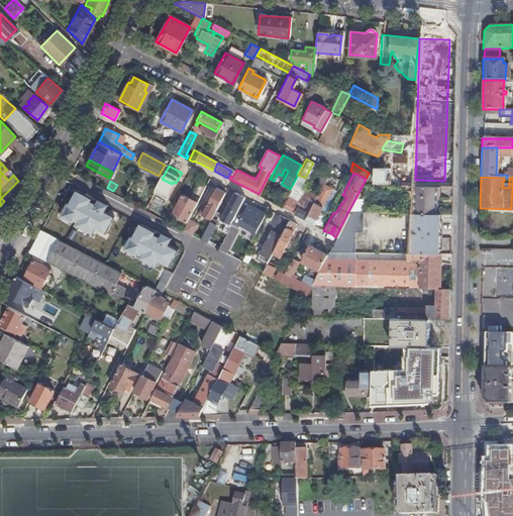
[(192,191),(200,195),(205,185),(197,181),(192,191)]
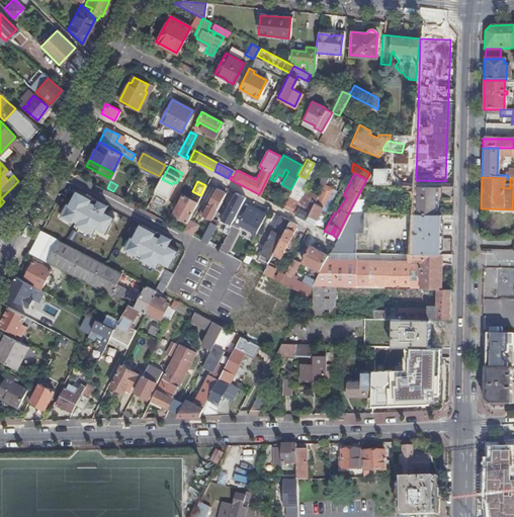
[(317,195),(319,191),(303,183),(301,188),(304,190),(305,189),(317,195)]
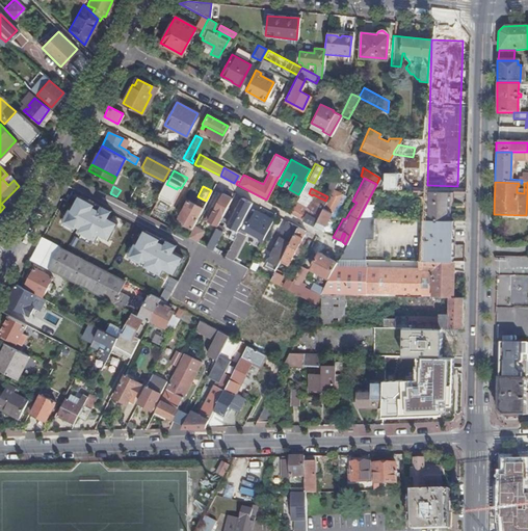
[(312,195),(309,193),(301,189),(298,194),(294,202),(296,203),(306,208),(312,195)]
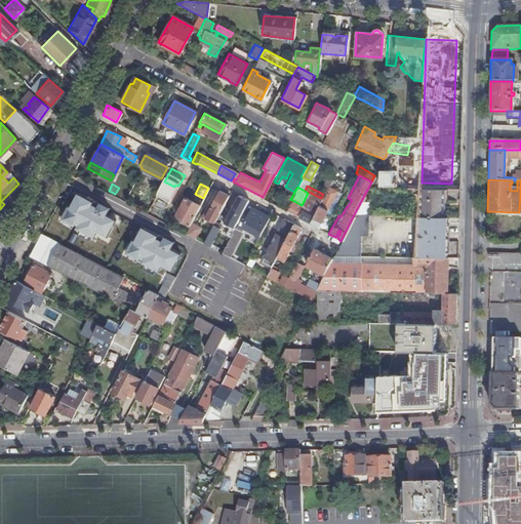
[(335,191),(327,187),(323,194),(321,198),(311,217),(319,222),(335,191)]
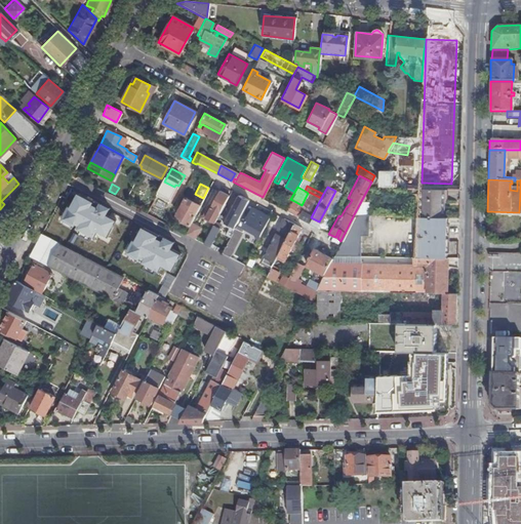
[(442,216),(443,189),(419,189),(418,216),(442,216)]
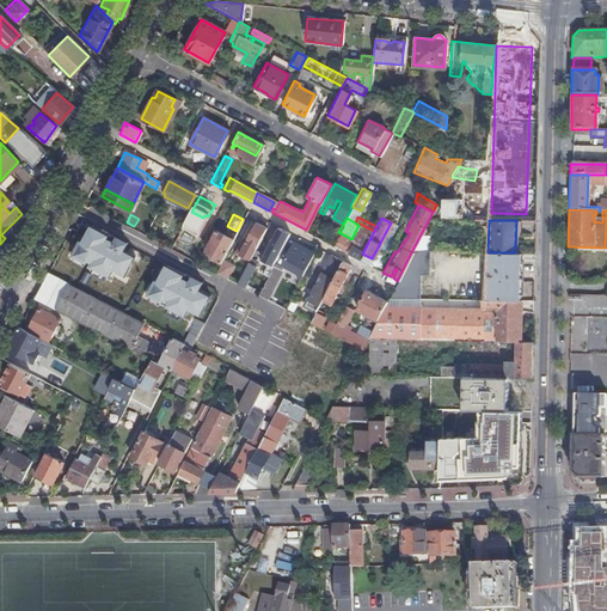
[(247,262),(265,228),(256,222),(245,242),(243,239),(235,254),(239,255),(240,254),(246,257),(244,260),(247,262)]
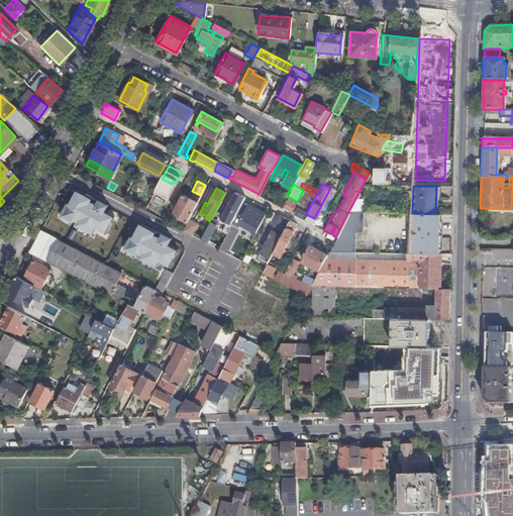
[(303,220),(306,214),(316,195),(304,189),(303,190),(297,202),(288,197),(283,206),(292,211),(293,208),(295,209),(293,214),(303,220)]
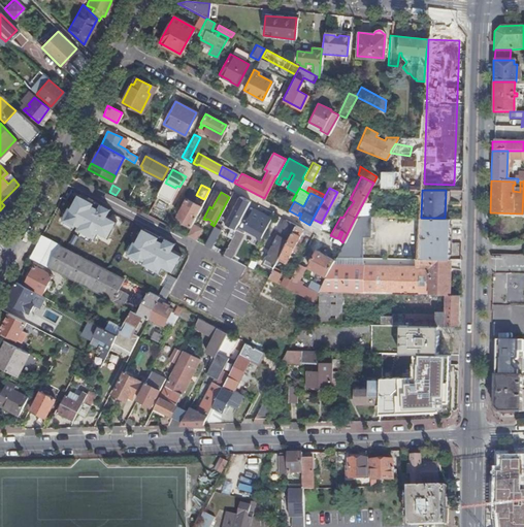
[(93,203),(76,194),(62,222),(73,227),(74,225),(78,227),(76,230),(93,239),(96,233),(106,238),(116,221),(106,216),(109,209),(99,203),(96,208),(92,205),(93,203)]
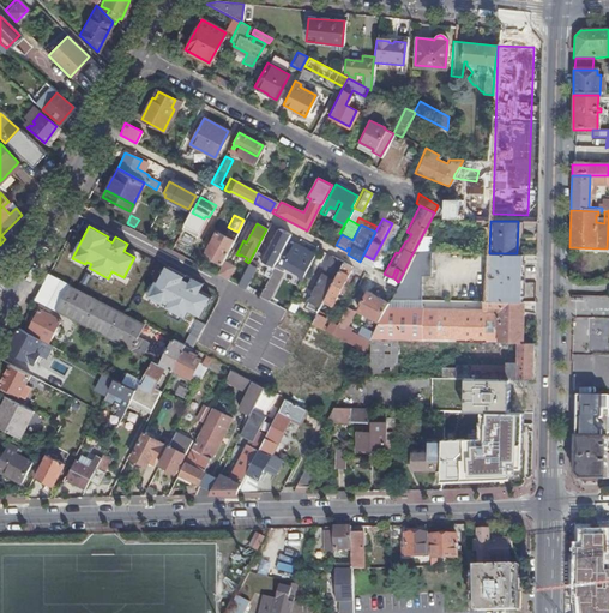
[(275,260),(276,260),(289,234),(282,230),(277,227),(264,254),(265,254),(260,263),(271,268),(275,260)]
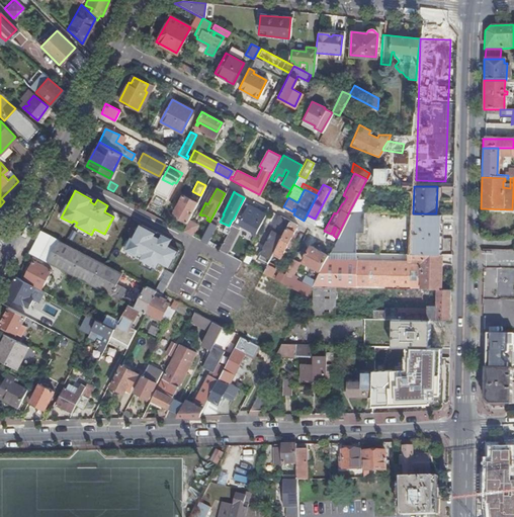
[(186,222),(187,220),(196,202),(182,194),(171,213),(186,222)]
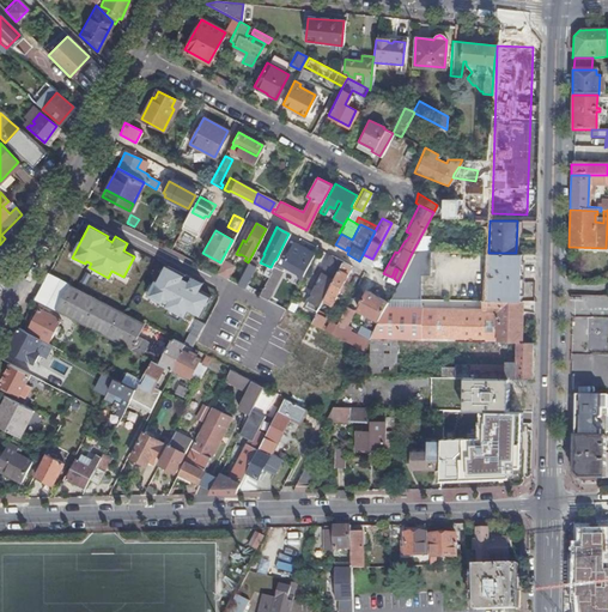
[(324,242),(333,247),(336,237),(329,234),(324,242)]
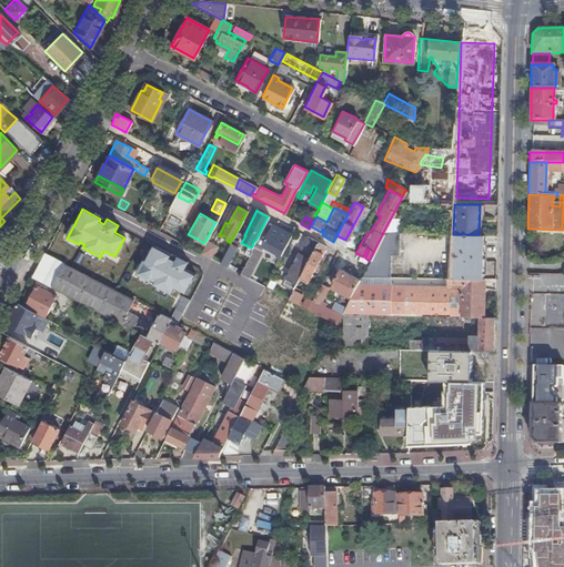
[(280,254),(290,235),(271,225),(261,244),(280,254)]
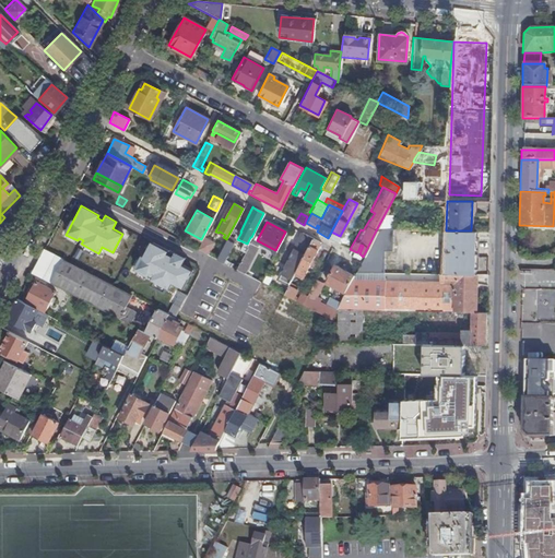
[(391,229),(377,228),(363,257),(355,272),(382,272),(382,250),(391,250),(391,229)]
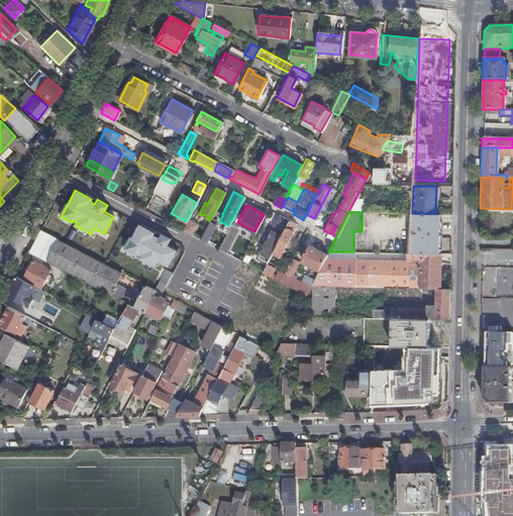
[(438,253),(438,213),(435,213),(412,213),(410,252),(438,253)]
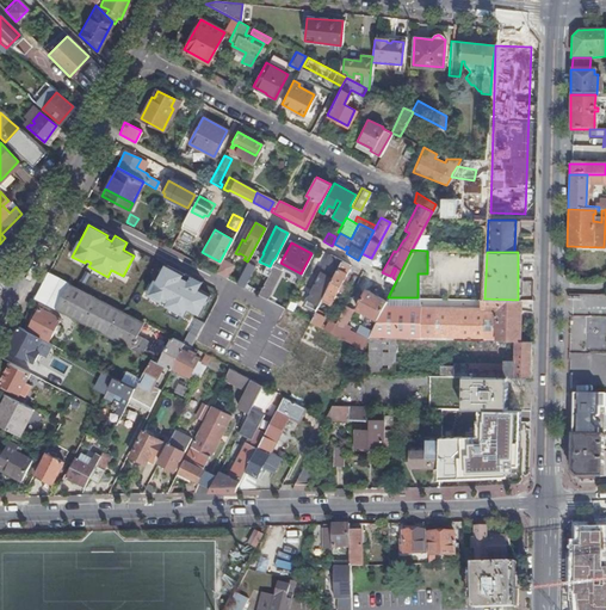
[(322,296),(341,260),(329,254),(303,305),(314,310),(322,296)]
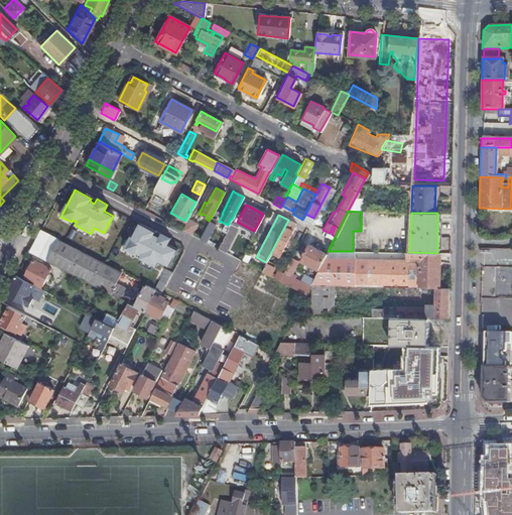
[(180,229),(190,234),(196,224),(186,219),(185,221),(180,229)]
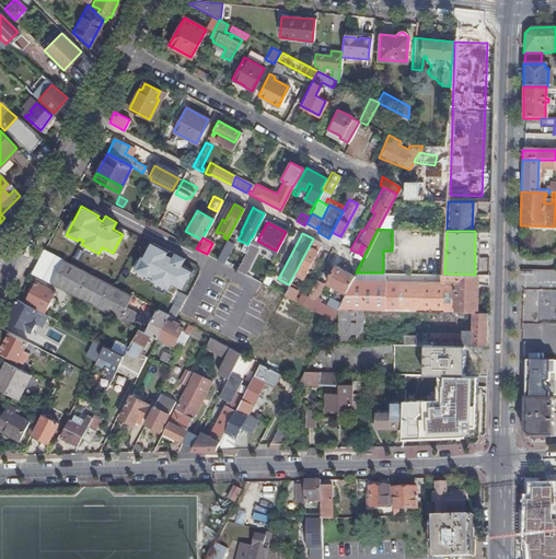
[(321,243),(313,239),(296,271),(303,276),(321,243)]
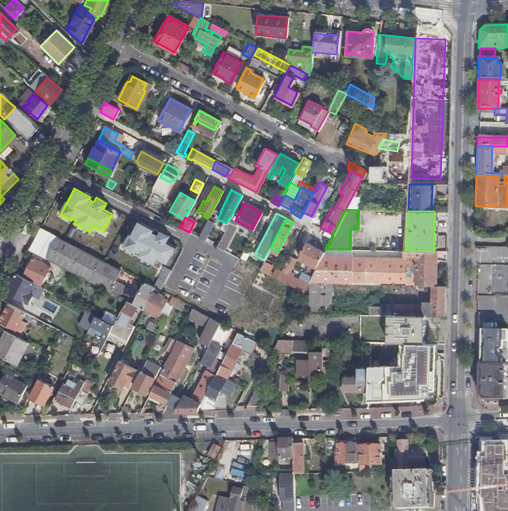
[(199,237),(205,240),(214,223),(208,220),(199,237)]
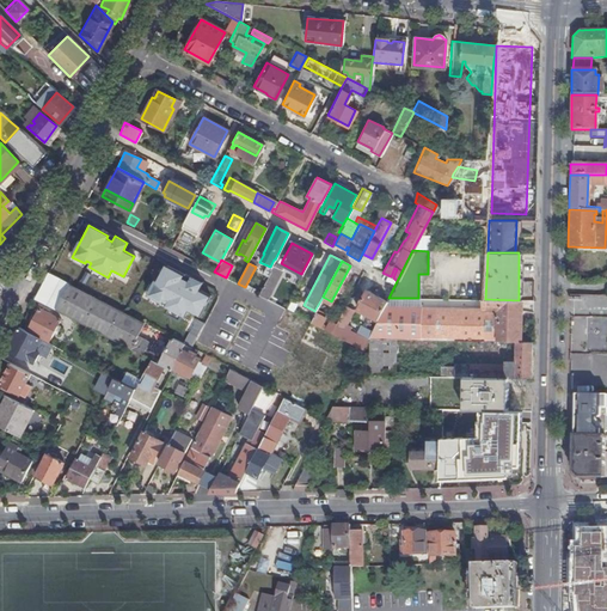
[(183,276),(164,266),(147,298),(160,304),(161,301),(166,304),(164,307),(183,318),(186,311),(198,317),(209,297),(198,291),(203,283),(190,276),(186,282),(182,279),(183,276)]
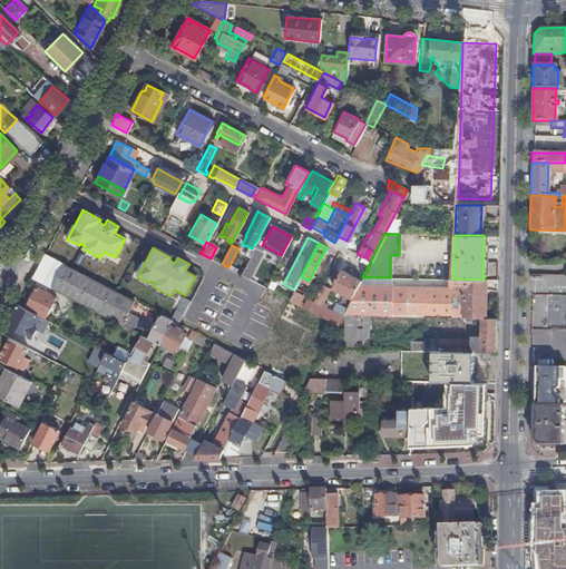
[(240,274),(247,277),(261,252),(254,247),(251,252),(240,274)]
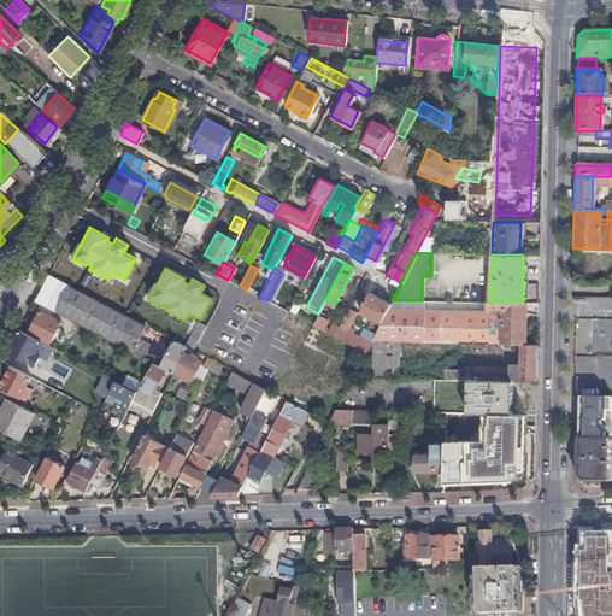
[(70,285),(47,273),(41,286),(33,300),(56,311),(70,285)]
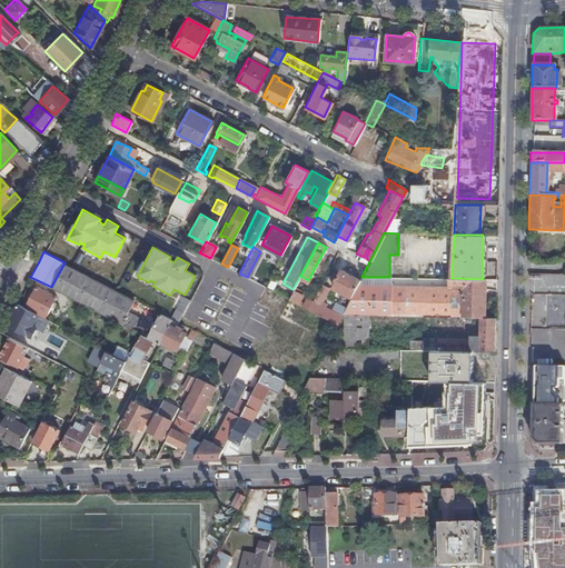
[(66,263),(65,262),(51,287),(130,329),(135,320),(125,315),(132,299),(66,263)]
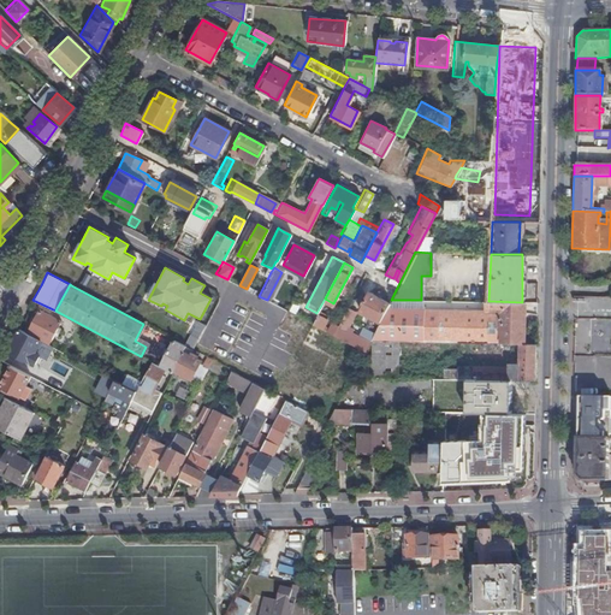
[(378,323),(386,308),(389,303),(380,299),(381,296),(374,293),(373,295),(367,291),(356,312),(378,323)]
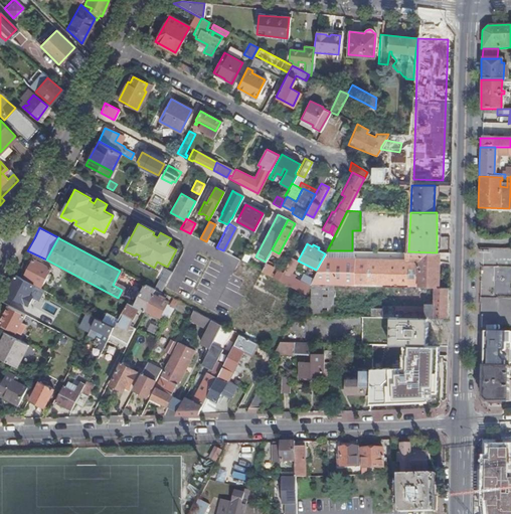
[(299,250),(294,247),(284,269),(288,271),(299,250)]
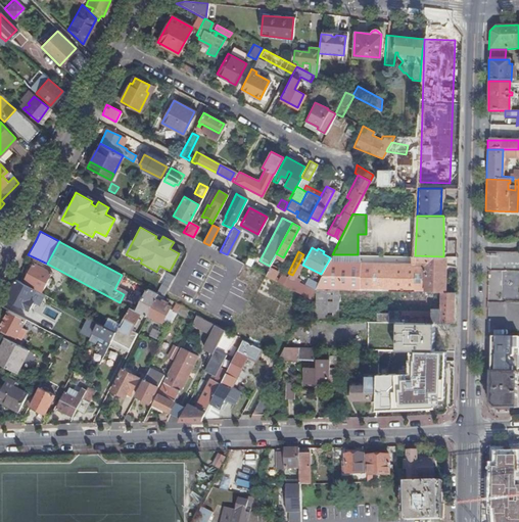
[(387,290),(443,291),(444,256),(443,256),(415,255),(413,255),(413,264),(328,262),(321,274),(314,289),(337,289),(387,290)]
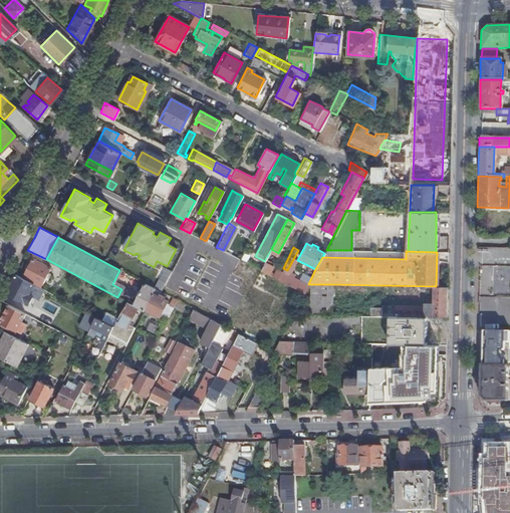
[(32,259),(22,276),(40,286),(49,268),(32,259)]
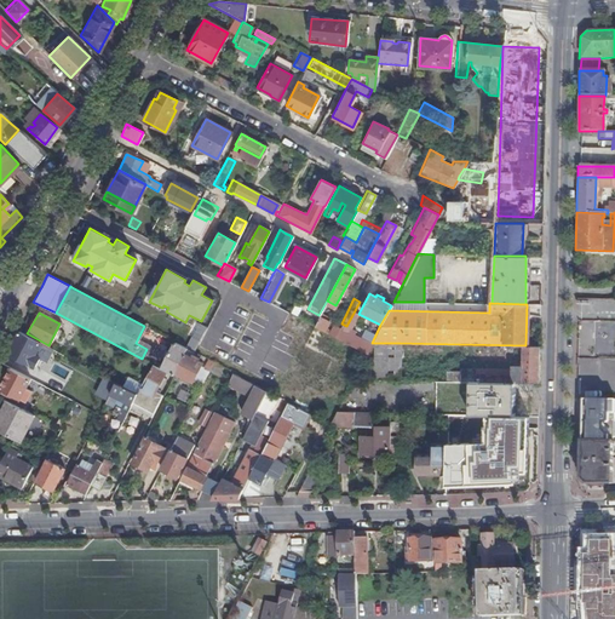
[(327,321),(319,316),(314,326),(322,331),(327,321)]
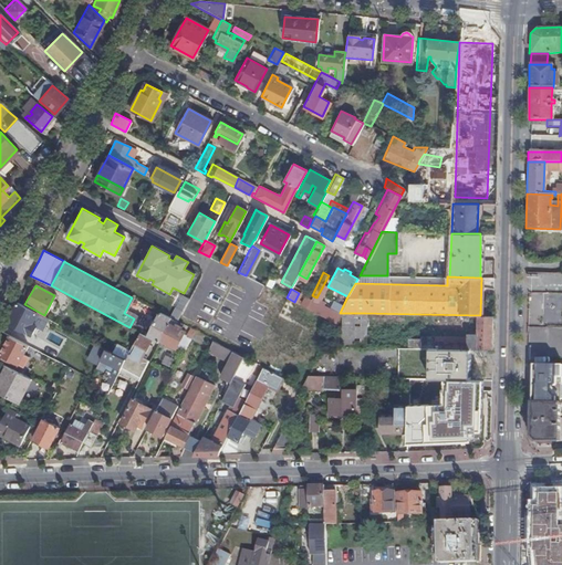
[(308,302),(309,300),(303,296),(299,304),(305,307),(308,302)]
